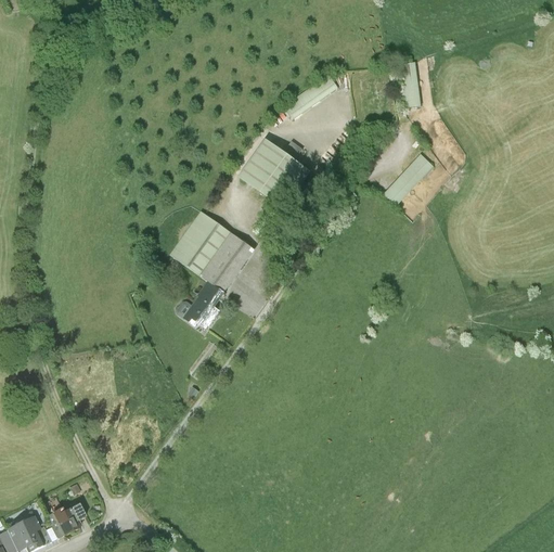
[(406,107),(421,106),(415,62),(400,64),(406,107)]
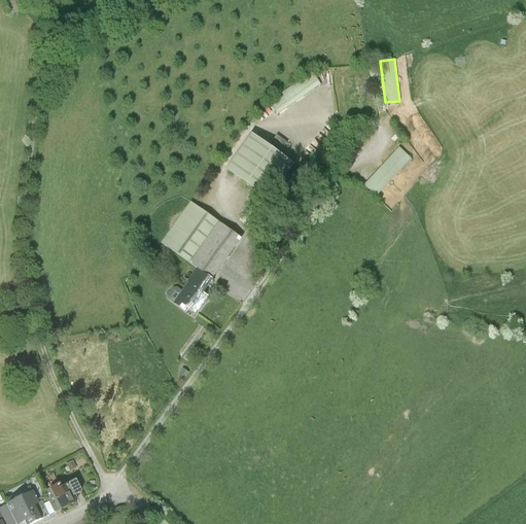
[(312,71),(271,99),(279,111),(320,83),(312,71)]
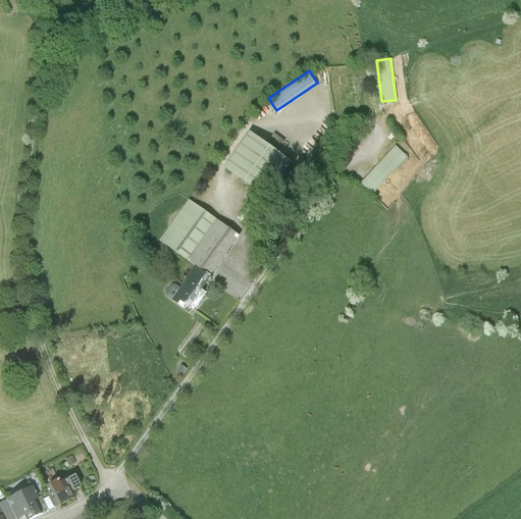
[(250,132),(224,166),(260,192),(284,156),(250,132)]
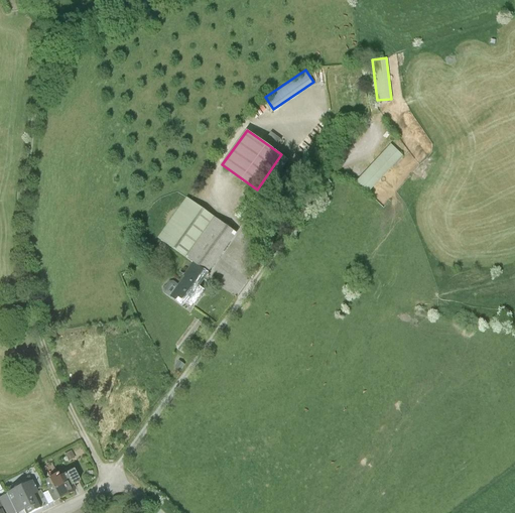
[(355,180),(368,193),(403,155),(391,143),(355,180)]
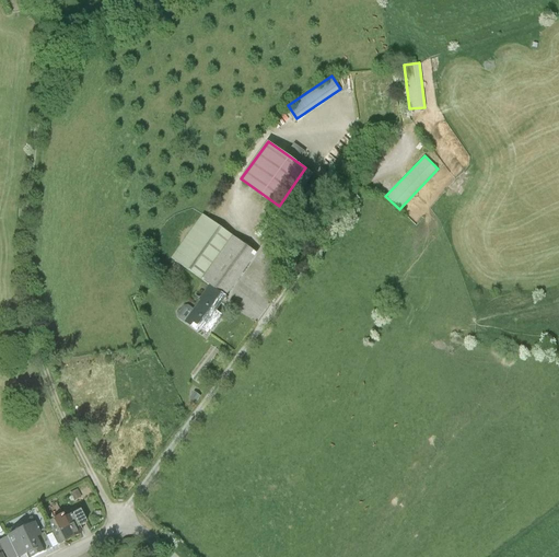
[(202,277),(233,234),(201,215),(171,257),(202,277)]
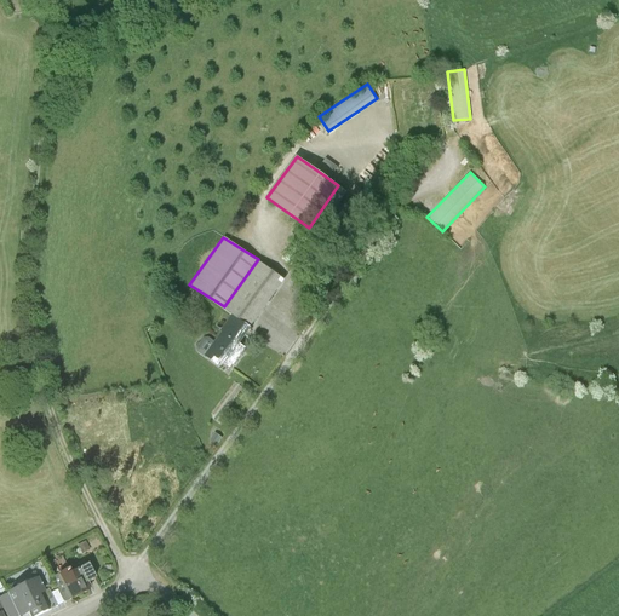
[(233,312),(251,326),(285,278),(258,259),(224,306),(233,312)]
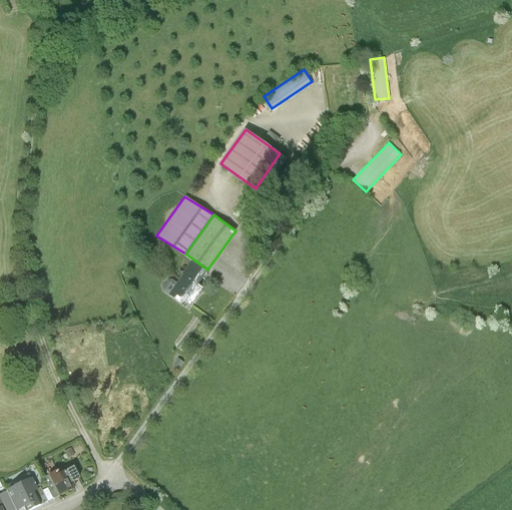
[(192,259),(183,272),(198,283),(207,270),(192,259)]
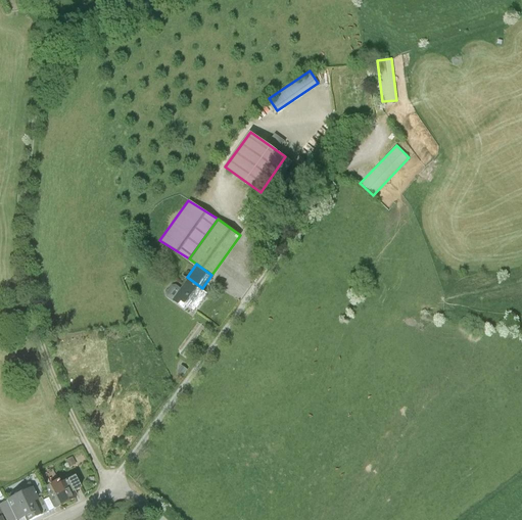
[(206,291),(202,288),(187,277),(172,298),(179,303),(182,298),(194,308),(206,291)]
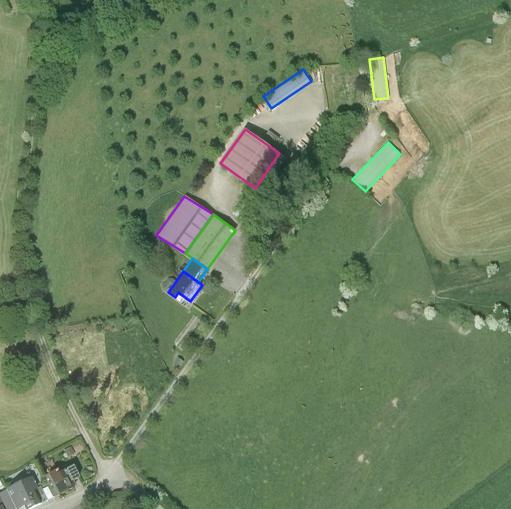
[(55,467),(63,482),(78,475),(70,459),(55,467)]
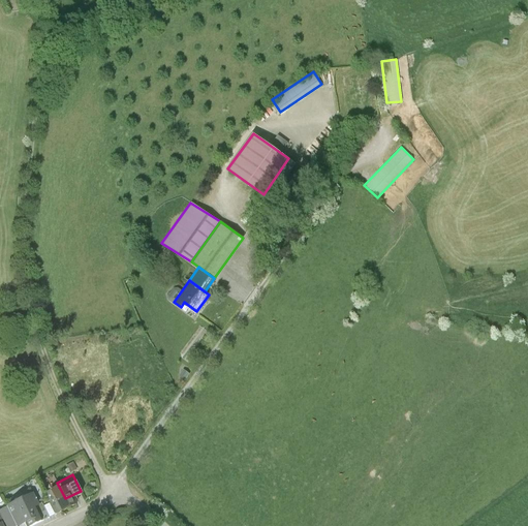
[(38,484),(10,497),(20,517),(26,515),(28,520),(50,511),(38,484)]
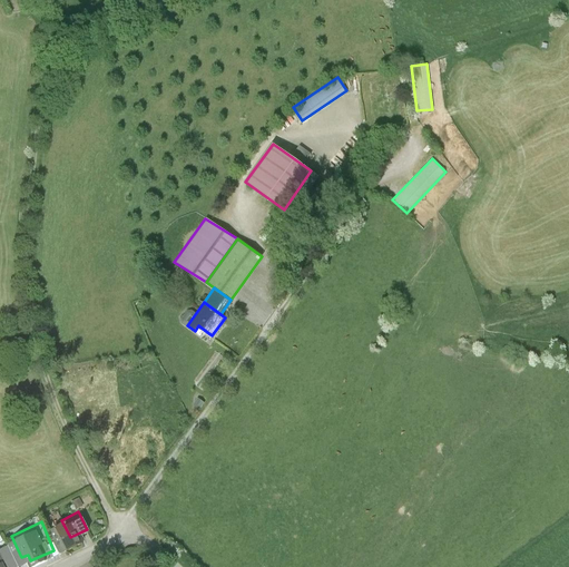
[(0,566),(8,566),(10,566),(0,541),(0,566)]
